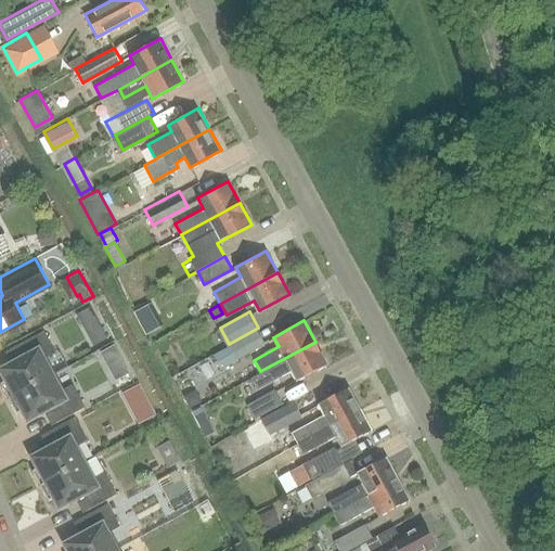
[(102,324),(90,331),(95,343),(108,336),(102,324)]
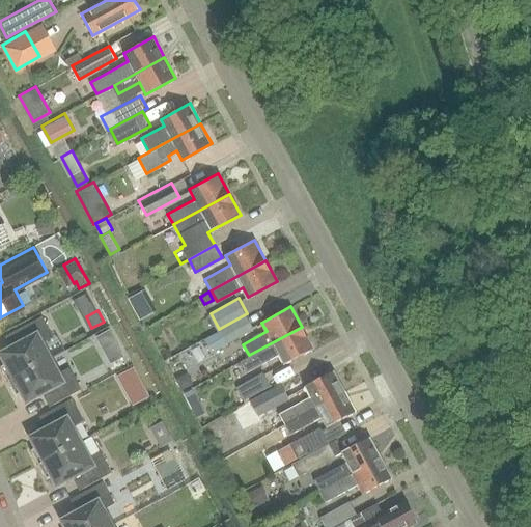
[(255,327),(247,313),(219,329),(226,342),(255,327)]
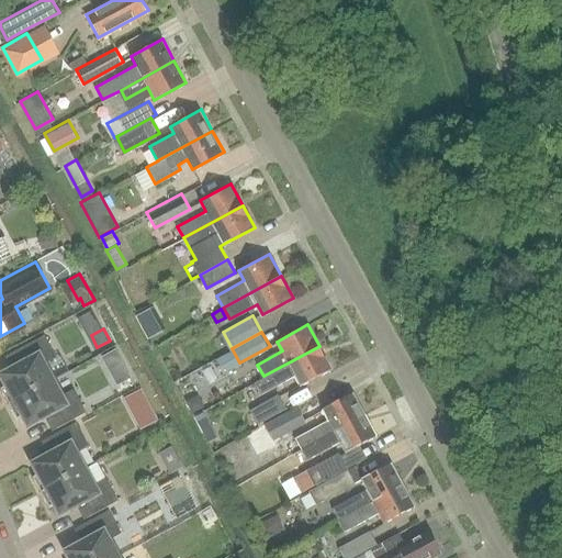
[(0,387),(8,401),(53,377),(44,360),(56,355),(44,333),(15,348),(21,360),(0,371),(0,376),(4,383),(0,386),(0,387)]
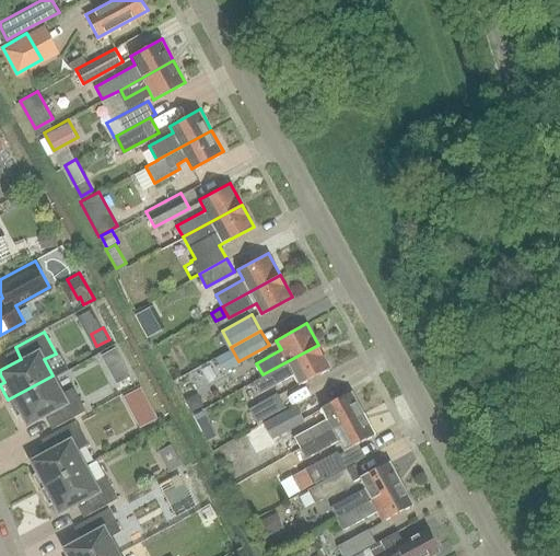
[(318,345),(263,374),(263,375),(254,380),(260,391),(293,373),(299,383),(330,367),(318,345)]
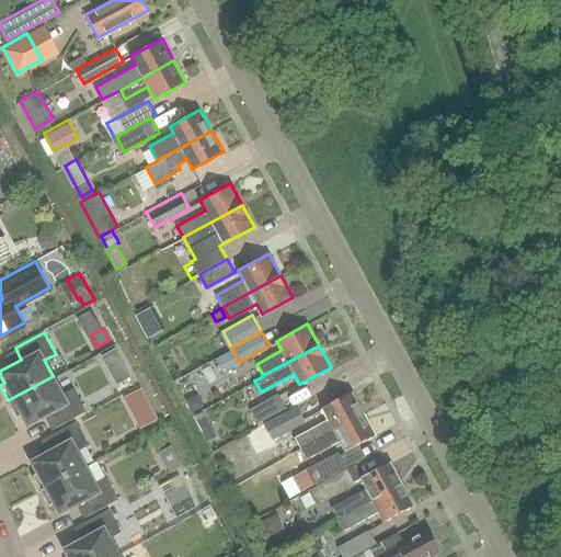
[(114,347),(100,354),(107,368),(122,361),(114,347)]
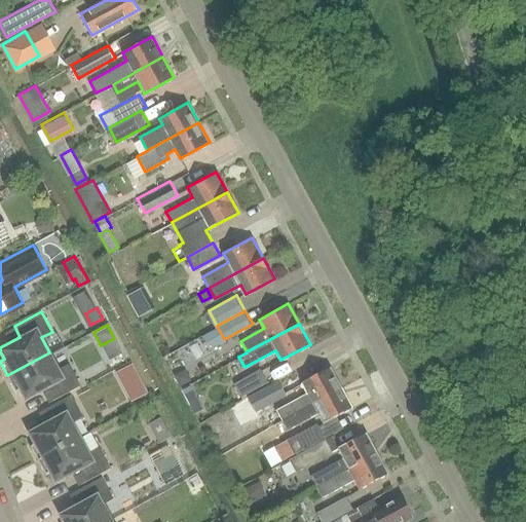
[(224,339),(217,326),(200,335),(209,348),(224,339)]
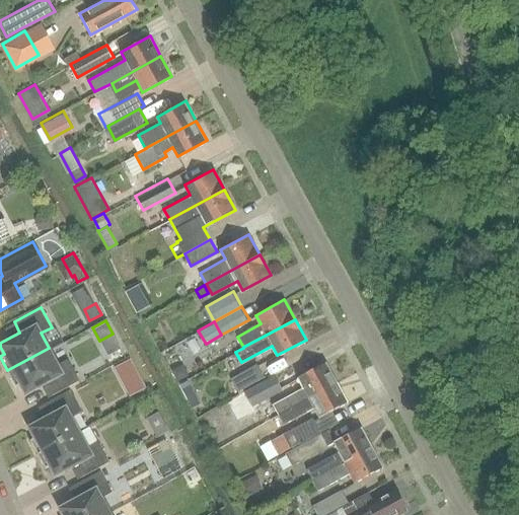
[(46,381),(52,392),(79,378),(68,357),(57,363),(49,348),(7,370),(15,384),(19,382),(24,392),(46,381)]
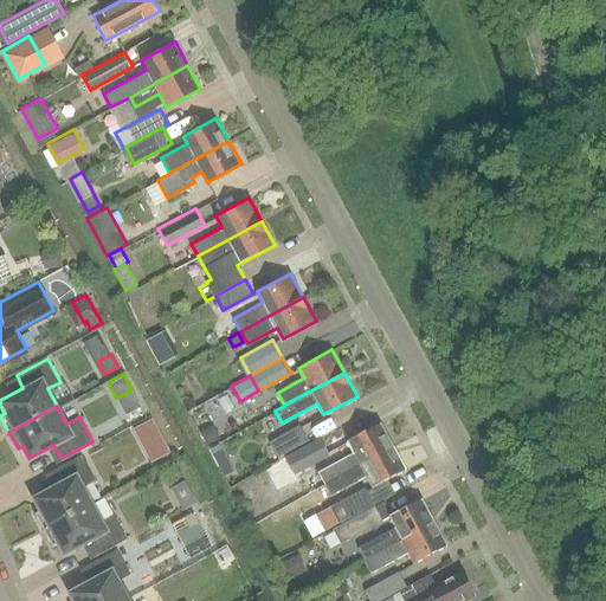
[(133,426),(131,427),(139,441),(140,440),(154,433),(159,431),(152,418),(147,419),(133,426)]
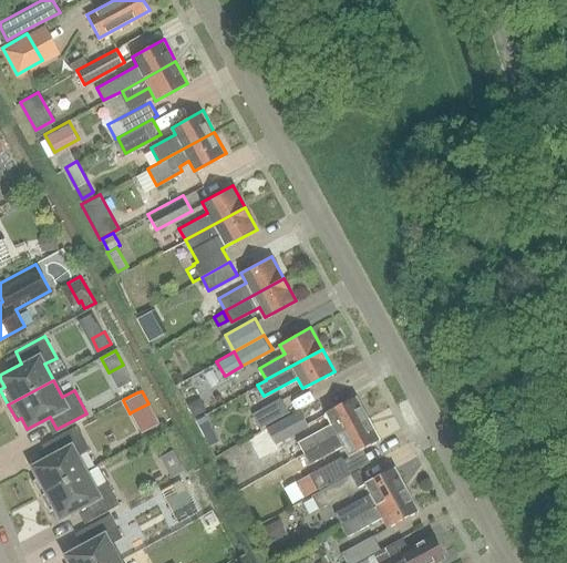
[(303,451),(368,417),(357,395),(326,411),(332,422),(298,440),(303,451)]
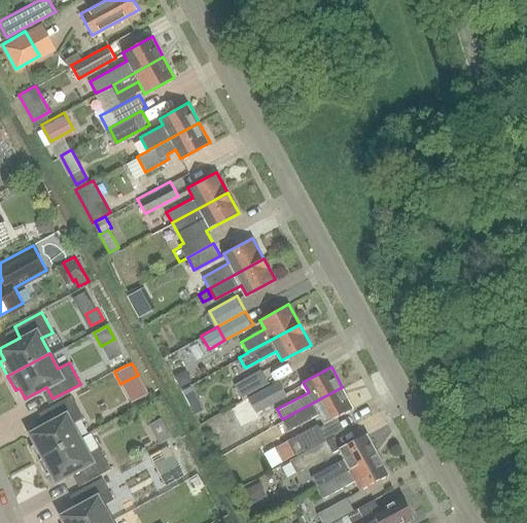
[(242,396),(268,381),(260,369),(235,383),(242,396)]
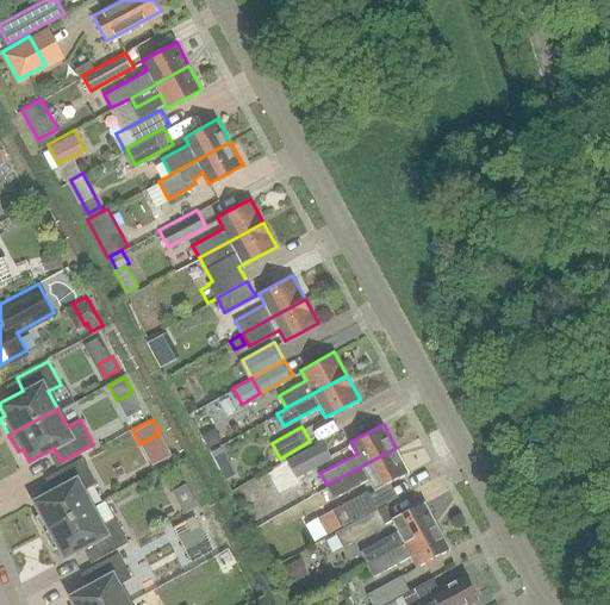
[(210,429),(201,432),(207,446),(222,440),(218,431),(210,429)]
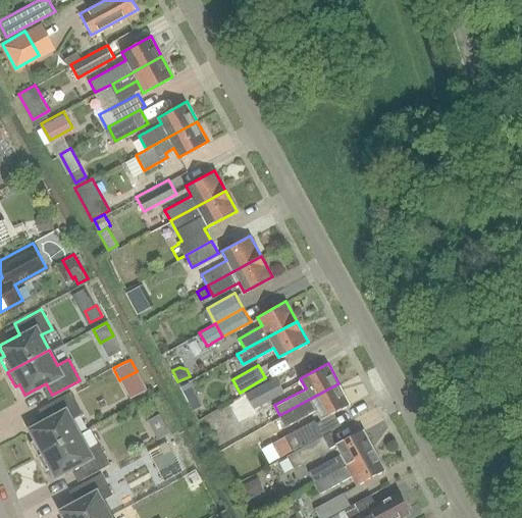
[(254,409),(284,393),(275,376),(246,393),(254,409)]
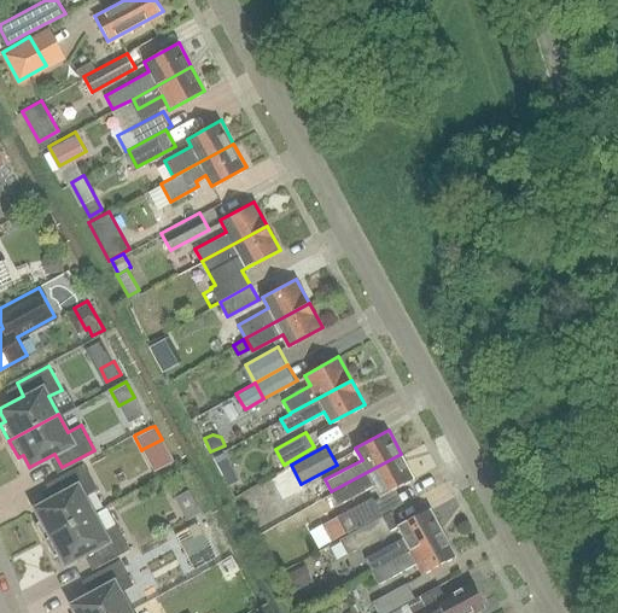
[(221,451),(213,457),(221,473),(229,468),(221,451)]
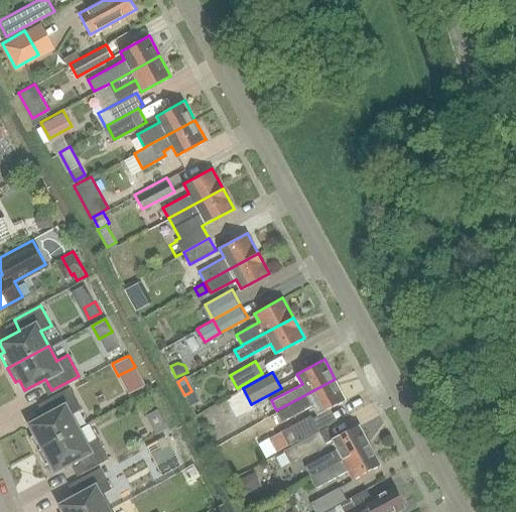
[(281,420),(312,404),(317,413),(346,398),(335,379),(276,410),(281,420)]
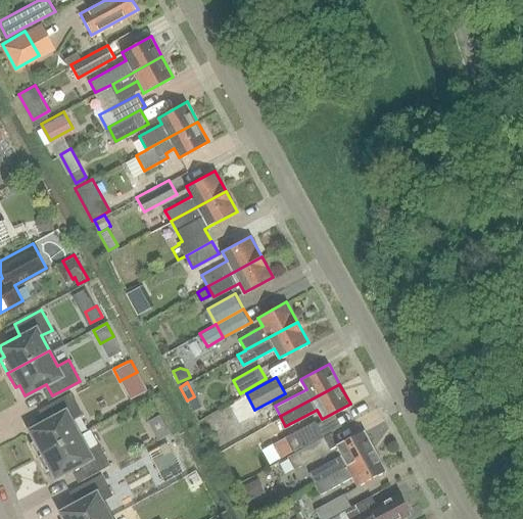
[(37,456),(79,433),(70,418),(82,412),(69,391),(43,406),(49,417),(28,429),(34,439),(30,441),(37,456)]
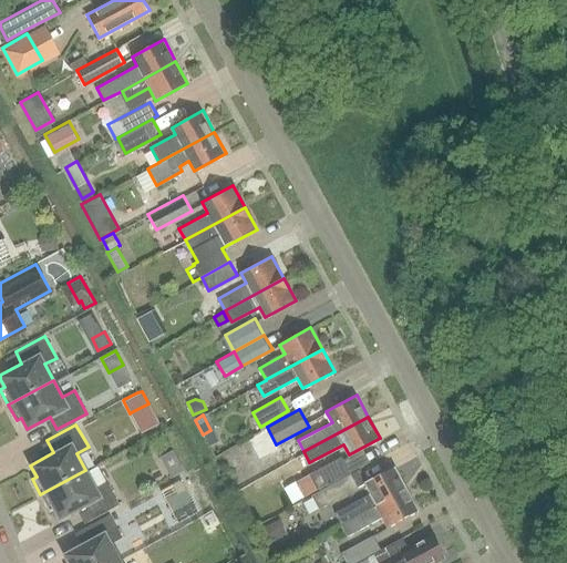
[(179,444),(166,451),(177,473),(192,467),(179,444)]
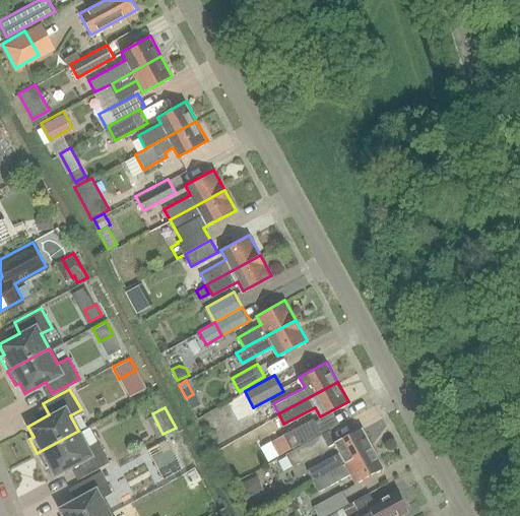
[(313,418),(270,441),(272,443),(264,447),(270,458),(320,433),(313,418)]
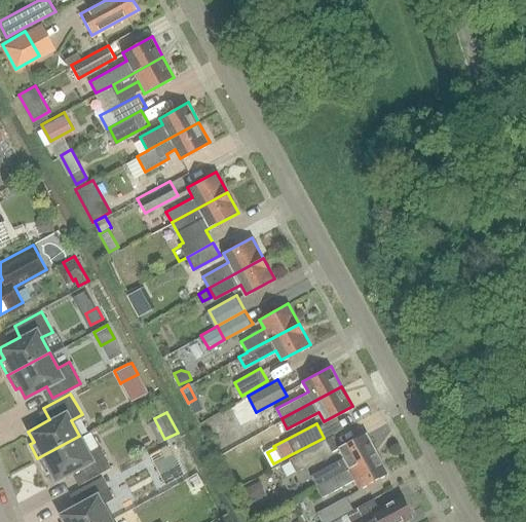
[(316,485),(378,452),(367,432),(338,447),(342,456),(310,474),(316,485)]
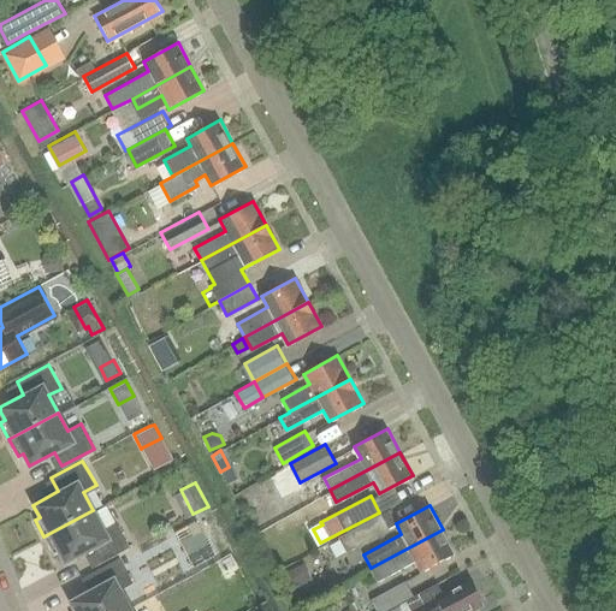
[(203,563),(229,552),(211,509),(185,520),(203,563)]
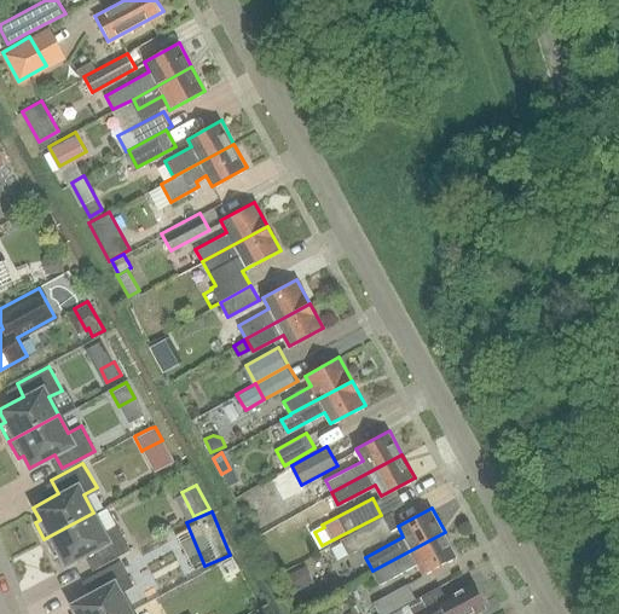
[(44,539),(53,556),(58,552),(64,566),(90,551),(98,566),(129,548),(116,523),(103,529),(93,513),(44,539)]
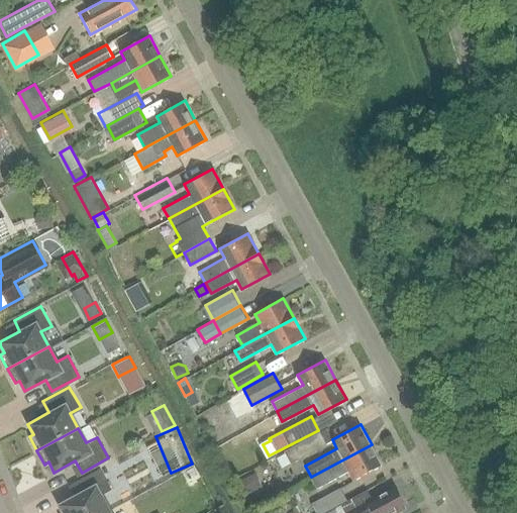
[(290,463),(326,443),(319,430),(284,450),(290,463)]
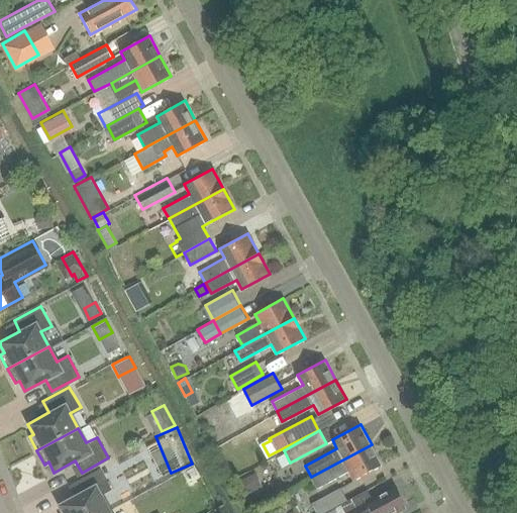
[(372,444),(311,477),(317,487),(348,471),(353,480),(382,464),(372,444)]
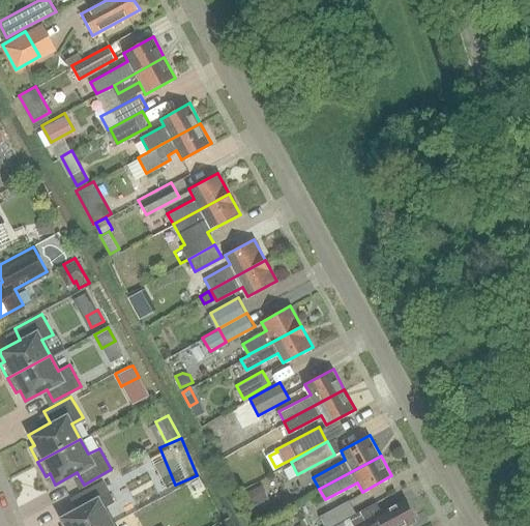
[(102,525),(111,522),(102,506),(114,500),(102,478),(75,494),(82,505),(60,518),(64,525),(102,525)]
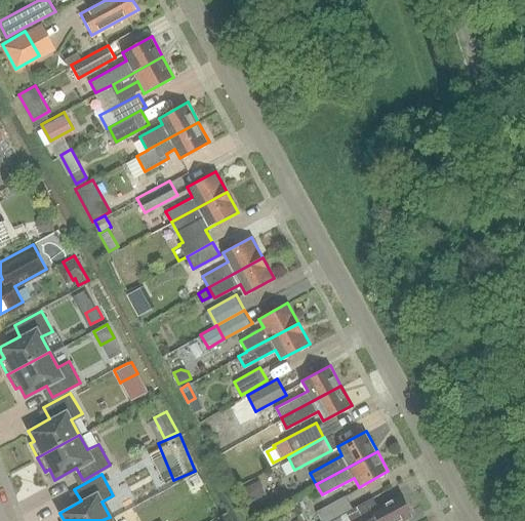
[(252,481),(243,486),(251,502),(260,496),(252,481)]
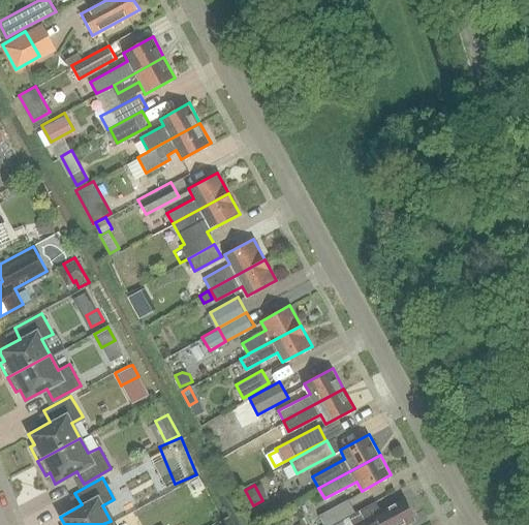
[(318,514),(324,524),(329,524),(354,511),(348,498),(318,514)]
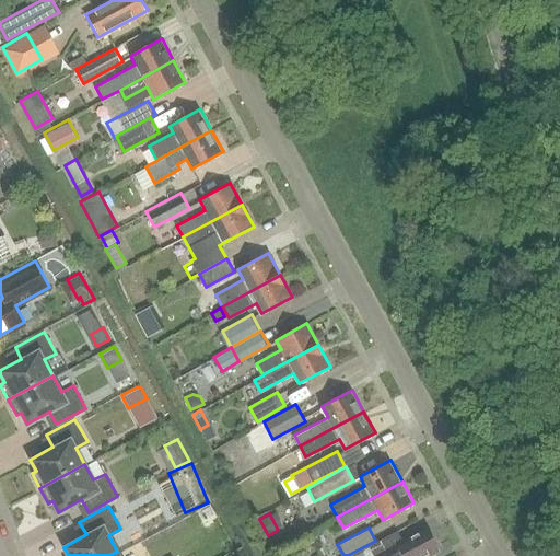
[(391,533),(348,555),(427,555),(439,549),(428,529),(396,545),(391,533)]
